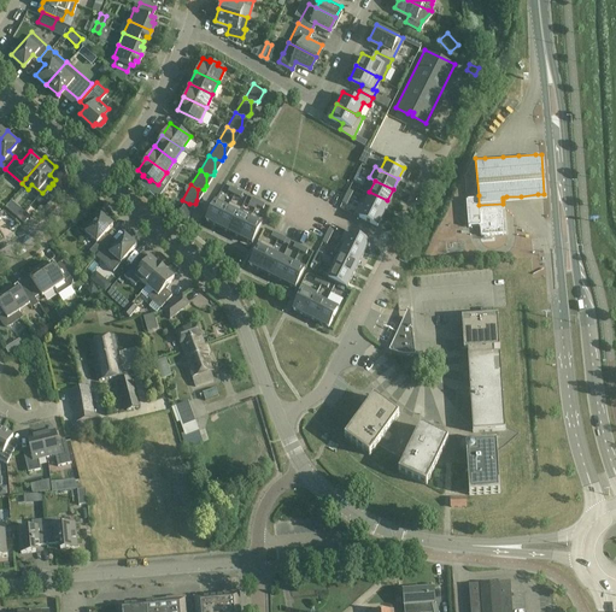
[(387,200),(369,192),(364,202),(382,212),(387,200)]
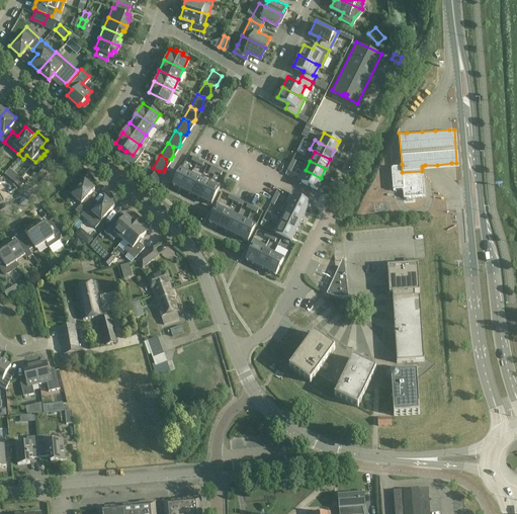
[(402,172),(402,164),(396,164),(391,165),(393,186),(398,185),(403,185),(403,193),(424,192),(422,171),(402,172)]
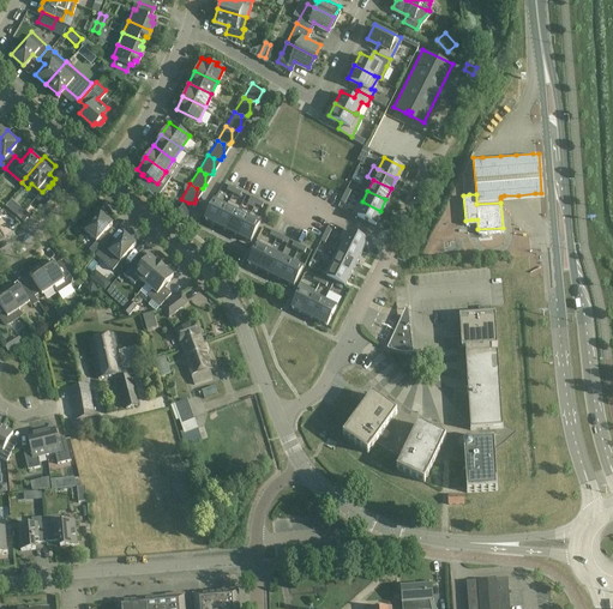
[(22,207),(10,197),(4,203),(17,213),(22,207)]
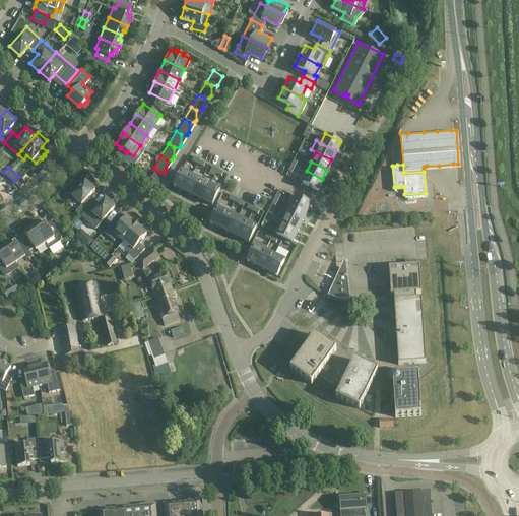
[(191,173),(190,173),(181,168),(173,183),(183,188),(191,173)]
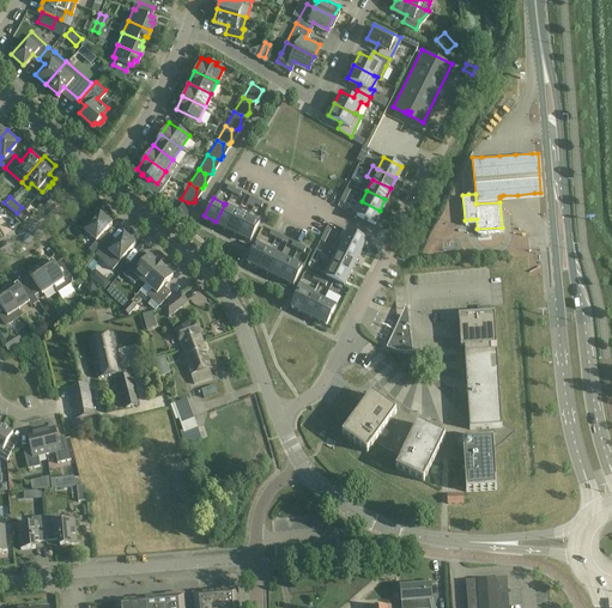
[(228,198),(224,204),(225,204),(216,222),(226,228),(236,210),(238,204),(228,198)]
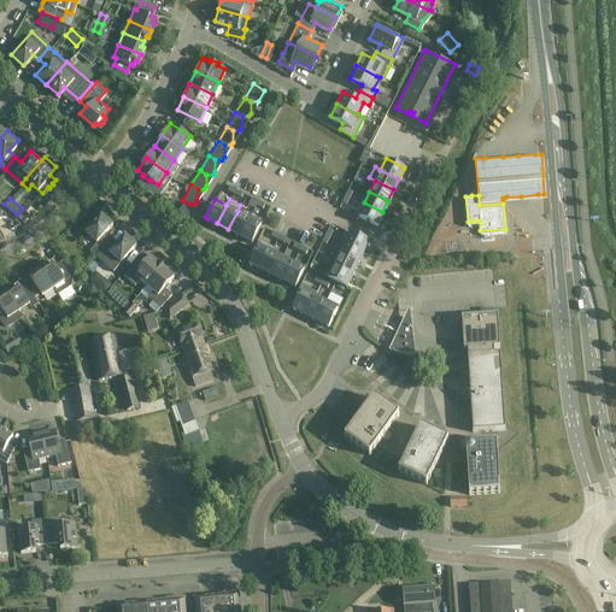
[(364,202),(358,199),(352,211),(376,223),(382,212),(364,202)]
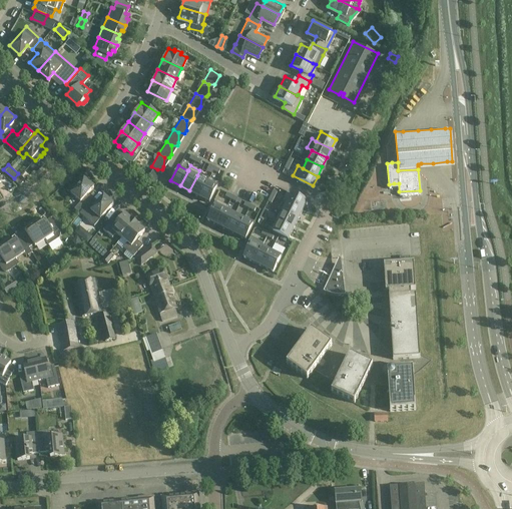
[(197,175),(189,190),(198,194),(206,179),(208,175),(199,170),(197,175)]
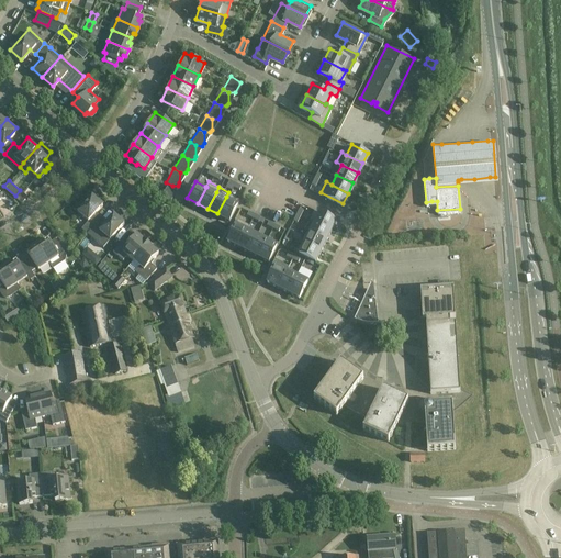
[(228,192),(226,197),(217,213),(228,219),(239,198),(228,192)]
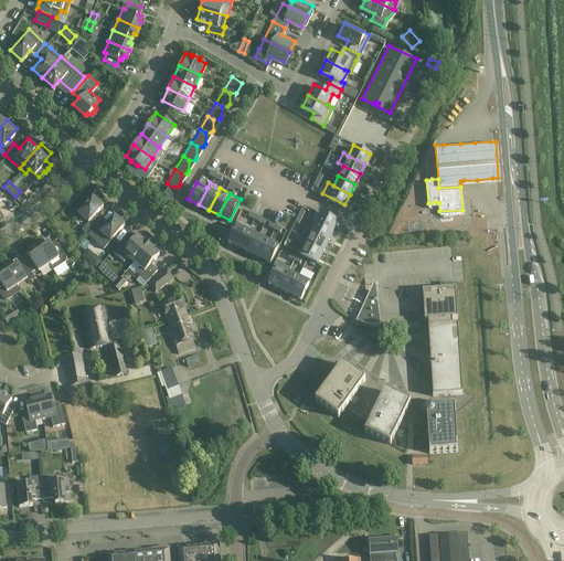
[(87,232),(89,229),(99,218),(94,213),(102,203),(92,194),(88,198),(84,194),(73,207),(77,211),(87,220),(81,228),(87,232)]
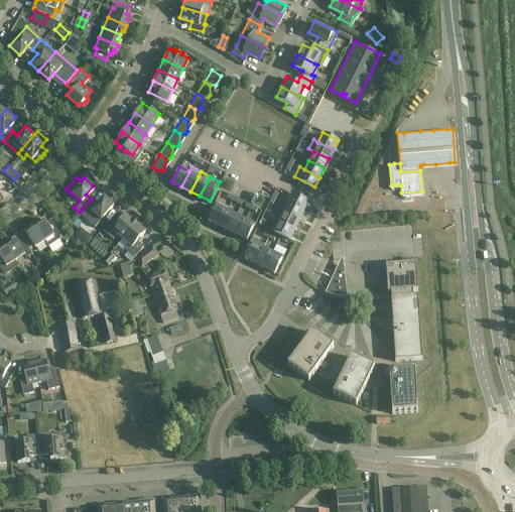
[(282,201),(287,203),(302,210),(307,201),(287,190),(282,201)]
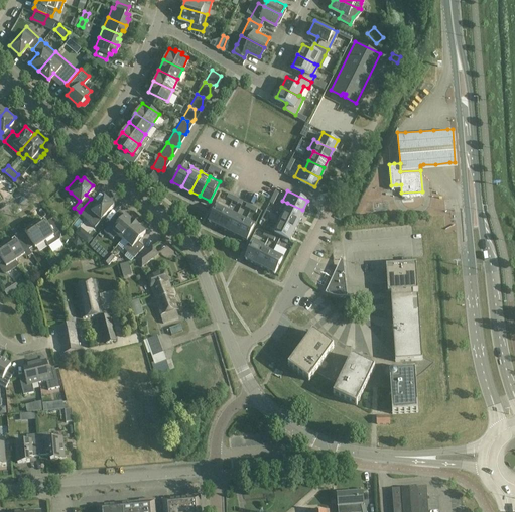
[(82,209),(80,212),(94,225),(100,218),(113,203),(104,195),(96,204),(91,199),(82,209)]
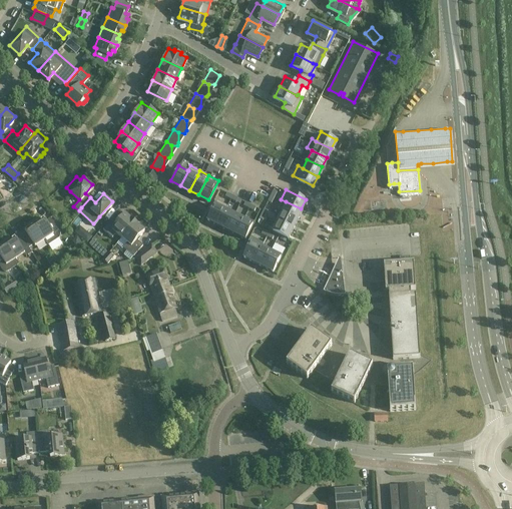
[(224,207),(226,203),(216,197),(206,217),(216,222),(224,207)]
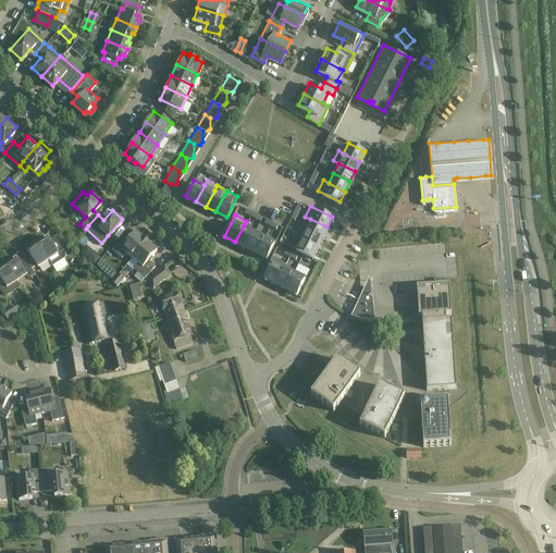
[(310,219),(306,229),(322,236),(326,226),(310,219)]
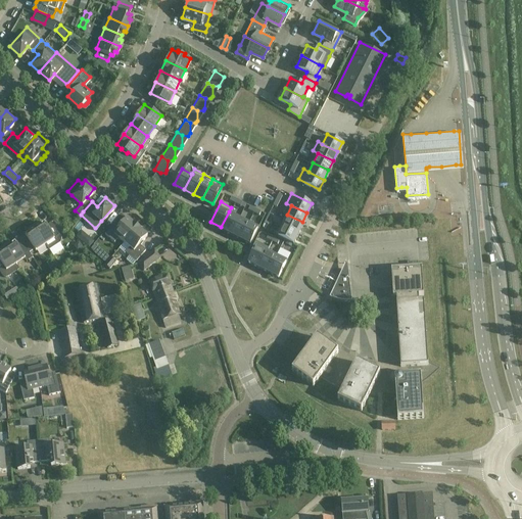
[(238,216),(229,211),(221,227),(230,232),(238,216)]
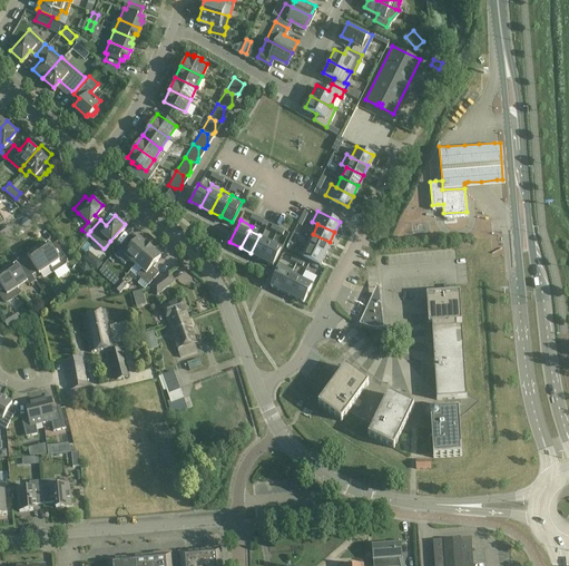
[(307,231),(302,242),(307,244),(324,252),(330,242),(313,234),(307,231)]
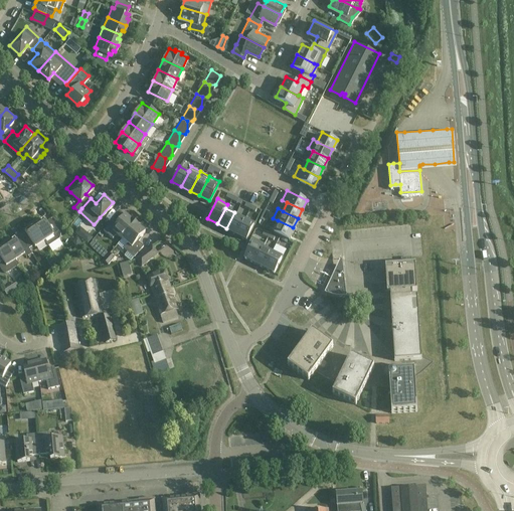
[(116,231),(122,236),(135,220),(125,212),(117,221),(112,217),(103,228),(112,236),(116,231)]
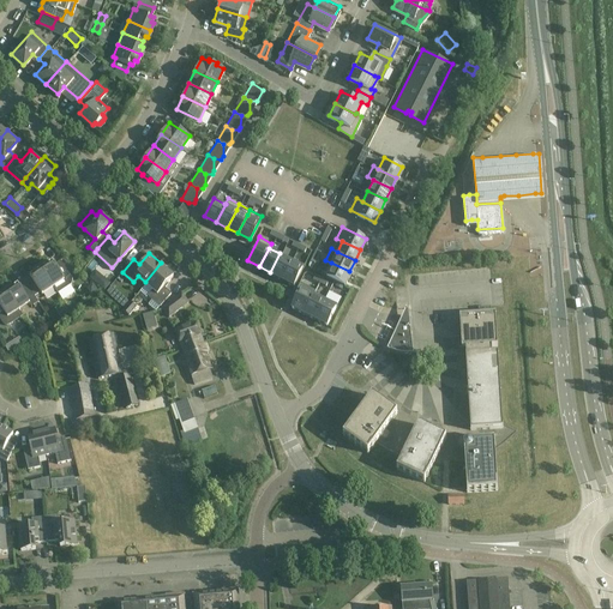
[(290,259),(280,253),(270,272),(281,277),(290,259)]
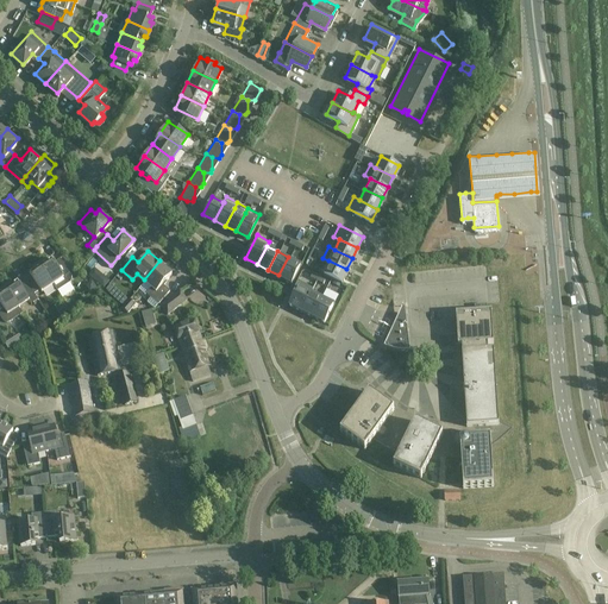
[(45,257),(38,262),(51,282),(52,281),(56,287),(69,278),(70,272),(58,256),(52,259),(51,257),(46,259),(45,257)]
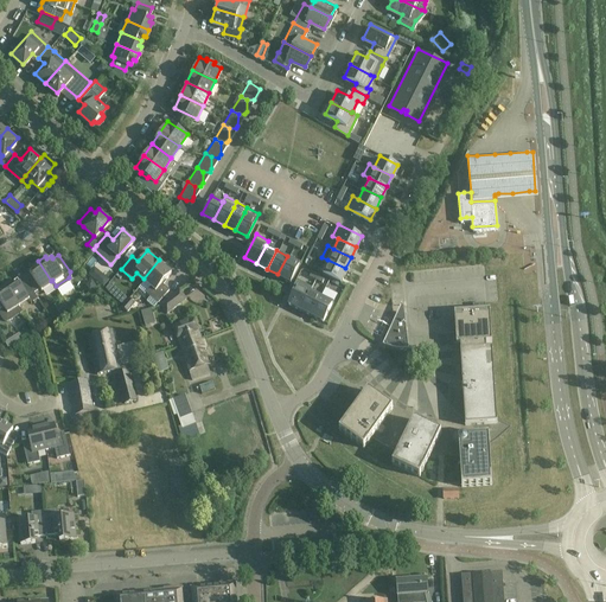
[(298,262),(287,256),(278,274),(289,280),(298,262)]
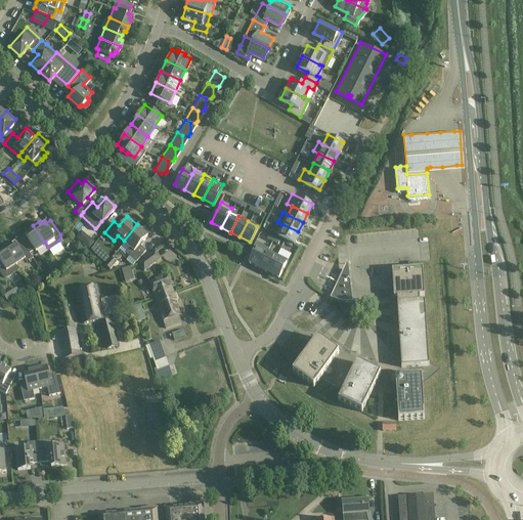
[(120,245),(119,247),(124,251),(125,250),(136,259),(145,248),(139,243),(147,232),(137,224),(124,241),(120,245)]
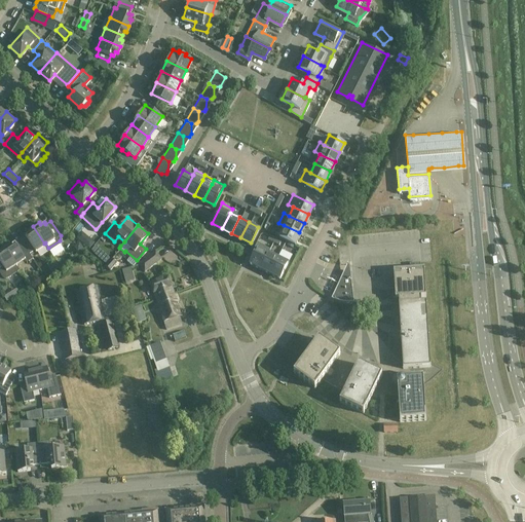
[(299,232),(284,225),(278,234),(294,243),(299,232)]
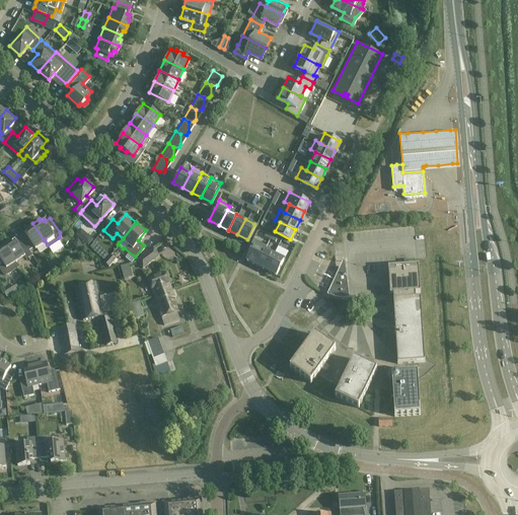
[(28,247),(33,244),(34,246),(44,240),(32,223),(27,227),(28,228),(24,231),(26,233),(21,237),(28,247)]
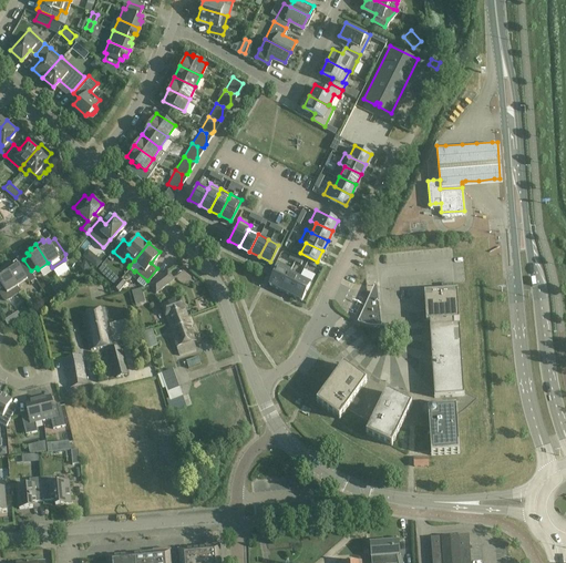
[(271,275),(268,282),(279,287),(288,270),(290,266),(276,258),(268,274),(271,275)]
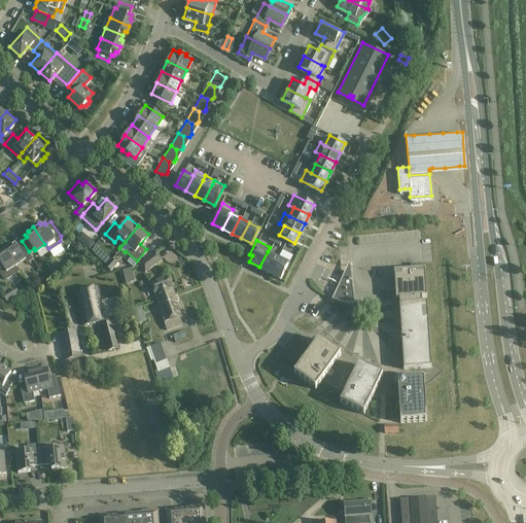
[(15,264),(15,263),(25,257),(26,258),(28,258),(32,255),(29,251),(22,241),(15,244),(14,242),(10,244),(9,242),(3,246),(15,264)]
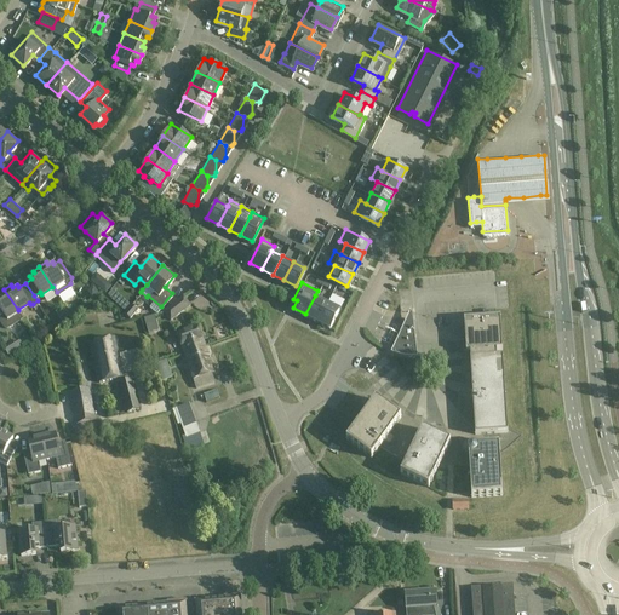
[(22,315),(18,309),(18,310),(4,289),(0,292),(0,320),(1,322),(3,323),(5,325),(7,325),(22,315)]
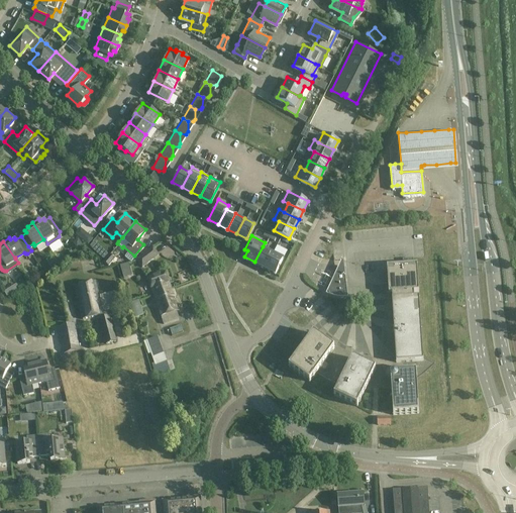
[(159,251),(152,244),(136,257),(141,264),(159,251)]
